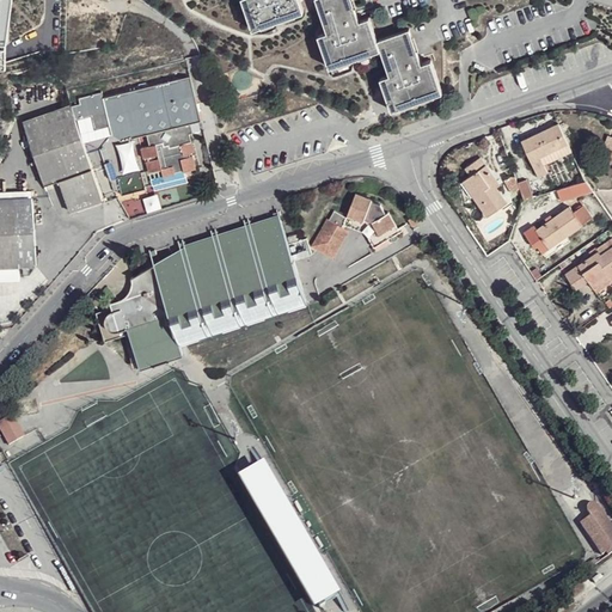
[(0,0),(0,63),(7,65),(10,0),(0,0)]
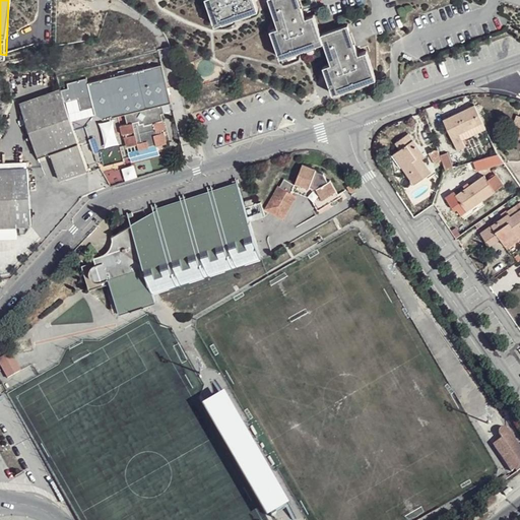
[(207,0),(216,25),(225,23),(224,20),(235,16),(236,19),(243,16),(242,13),(252,11),(253,13),(260,10),(256,0),(207,0)]
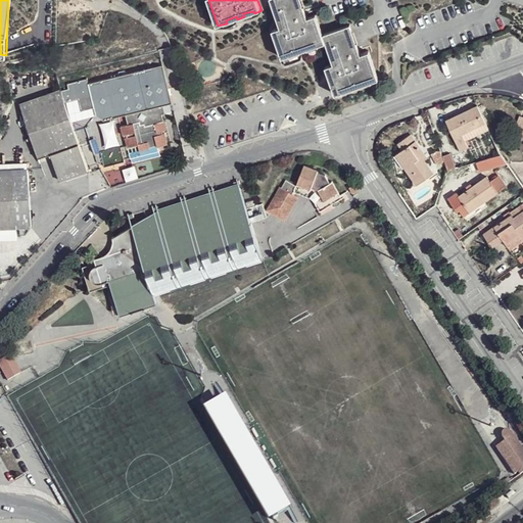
[(379,80),(370,53),(364,54),(360,44),(355,45),(352,35),(354,34),(352,27),(325,36),(318,16),(310,18),(305,7),(301,8),(298,0),(272,0),(282,28),(275,31),(284,58),(291,56),(290,52),(300,49),(301,52),(310,50),(308,47),(320,43),(321,46),(328,43),(335,65),(328,67),(337,94),(344,93),(342,89),(352,86),(354,89),(363,86),(361,83),(372,79),(373,82),(379,80)]
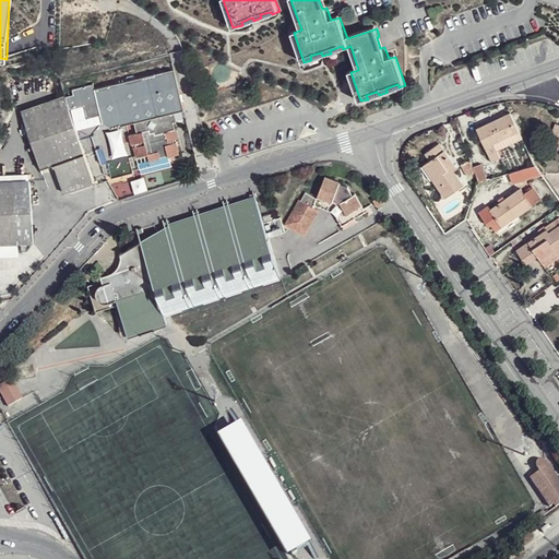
[(319,0),(322,9),(326,8),(329,7),(325,0),(319,0)]
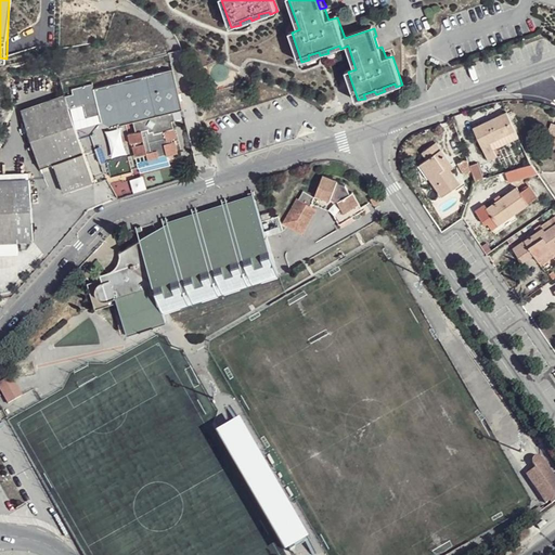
[(271,16),(270,14),(269,12),(258,14),(259,17),(260,21),(271,16)]
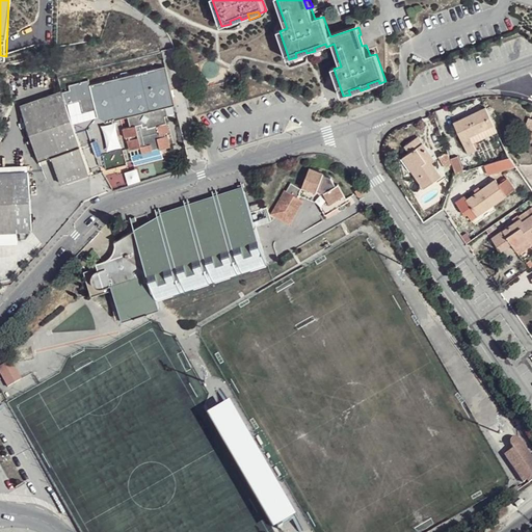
[(242,22),(241,20),(240,17),(230,21),(231,24),(231,25),(242,22)]
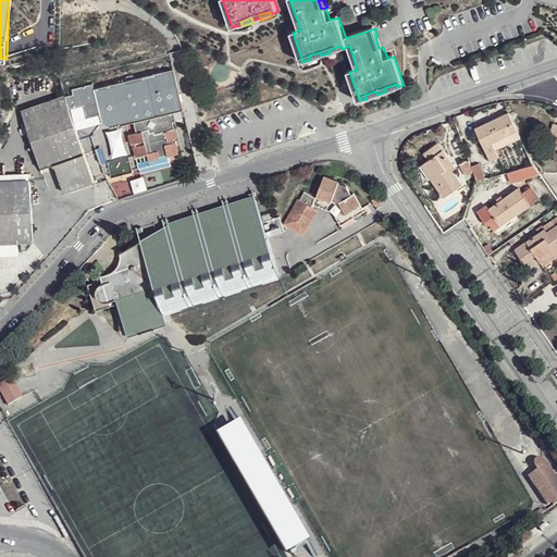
[(379,48),(383,47),(384,46),(380,35),(378,36),(375,37),(379,48)]
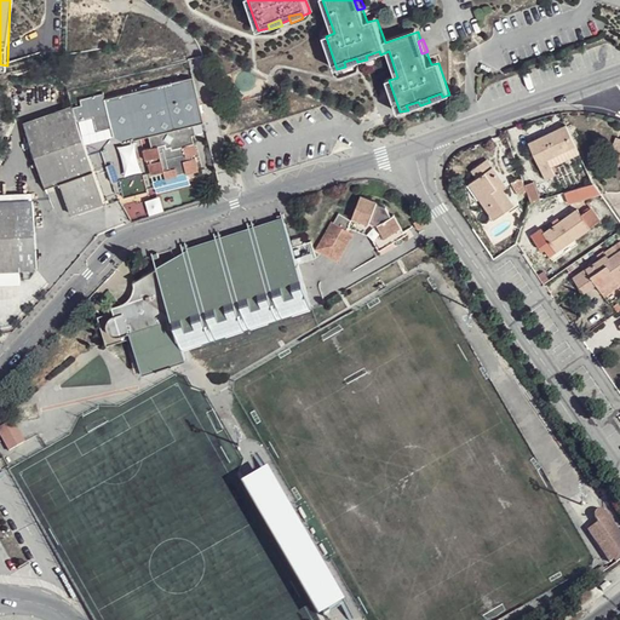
[(366,56),(367,59),(368,61),(380,57),(380,55),(379,51),(366,56)]
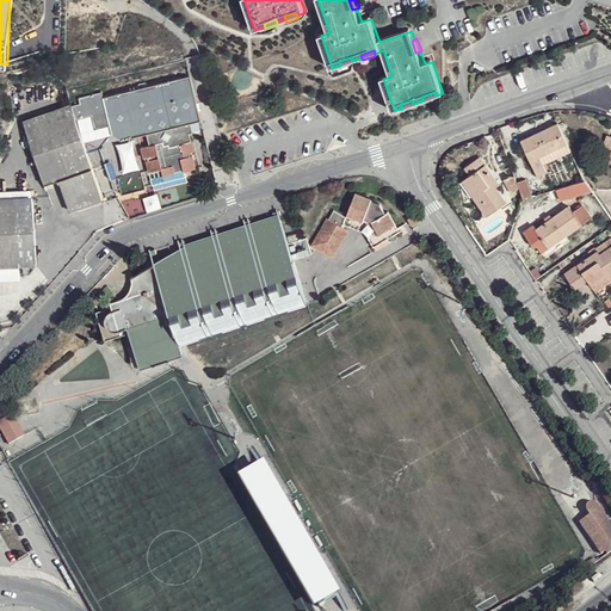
[(339,61),(340,66),(340,67),(353,63),(352,61),(351,57),(339,61)]
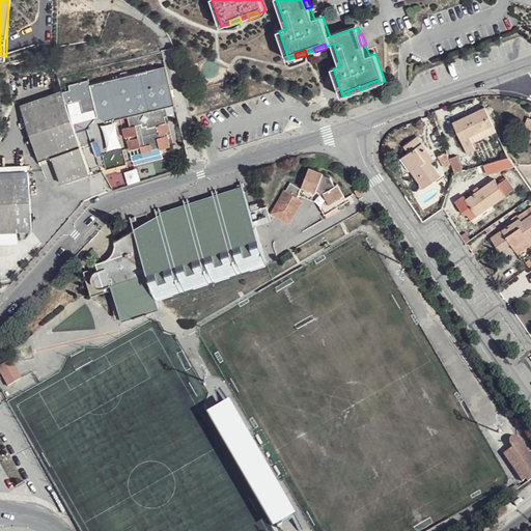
[(164,66),(62,92),(66,104),(80,101),(83,112),(95,108),(98,116),(105,121),(128,115),(131,127),(122,128),(124,136),(128,136),(129,139),(127,139),(129,148),(139,146),(141,152),(154,149),(152,147),(159,146),(160,148),(170,145),(168,135),(166,135),(165,131),(169,130),(167,122),(166,122),(164,115),(167,114),(165,106),(173,104),(164,66)]
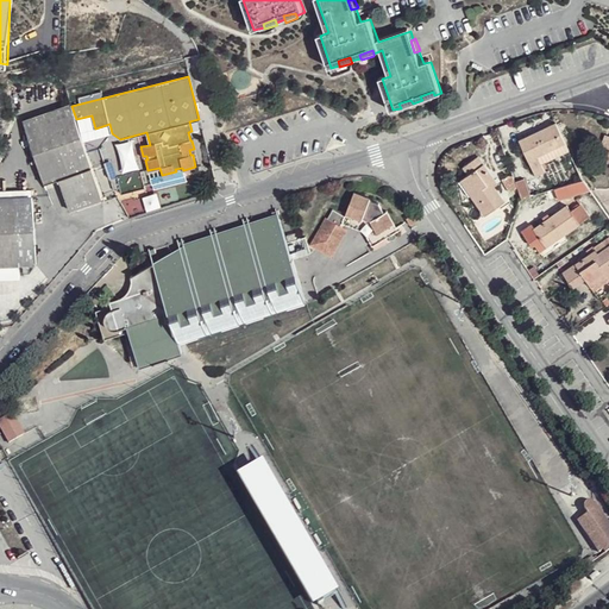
[(420,96),(422,100),(422,102),(435,98),(434,95),(433,92),(420,96)]
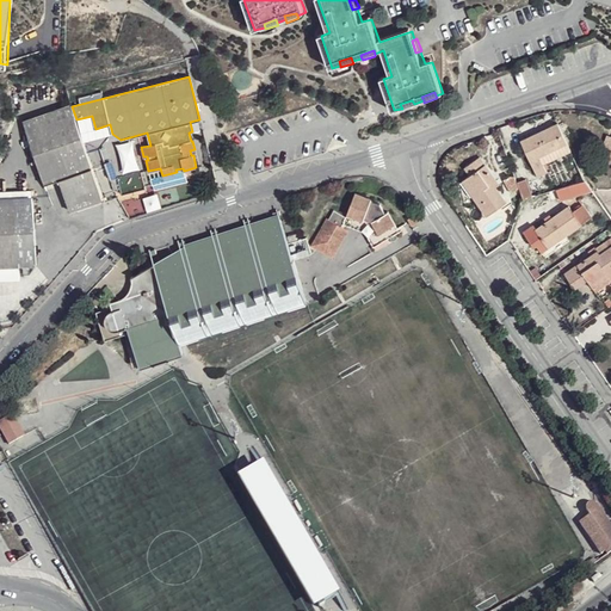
[(400,104),(402,109),(402,110),(414,106),(414,104),(412,100),(400,104)]
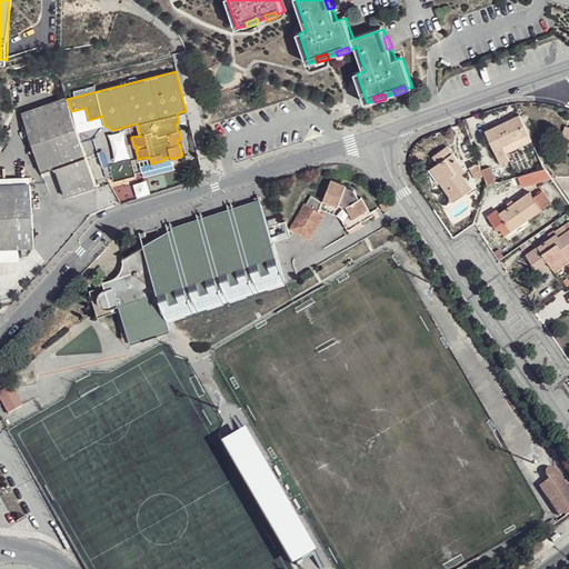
[(71,111),(67,99),(22,113),(42,173),(56,168),(66,197),(97,187),(71,111)]
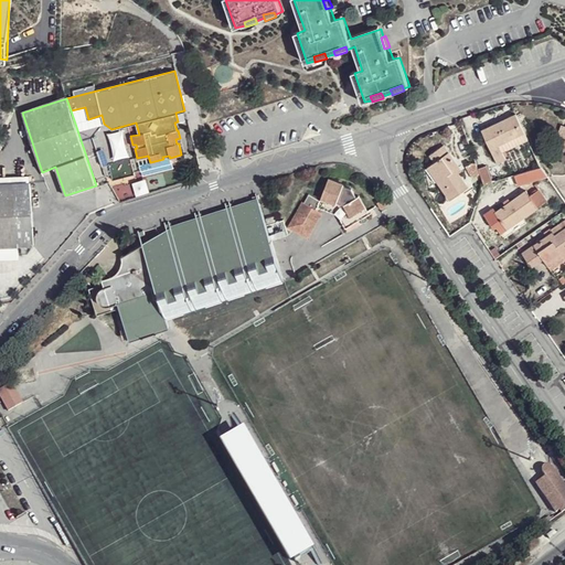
[(528,132),(518,114),(501,121),(483,129),(499,162),(510,158),(507,151),(503,144),(528,132)]
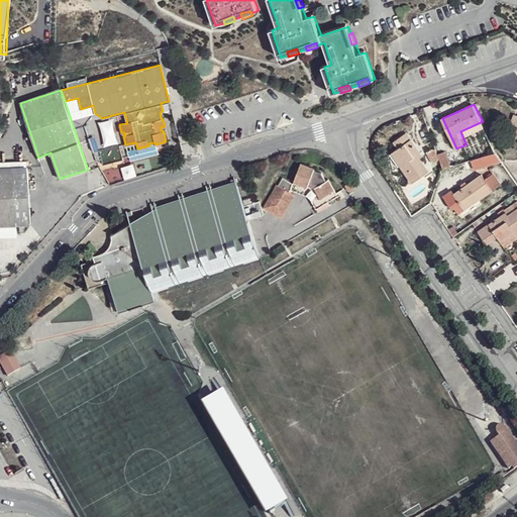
[(463,138),(486,127),(483,121),(460,131),(463,138)]
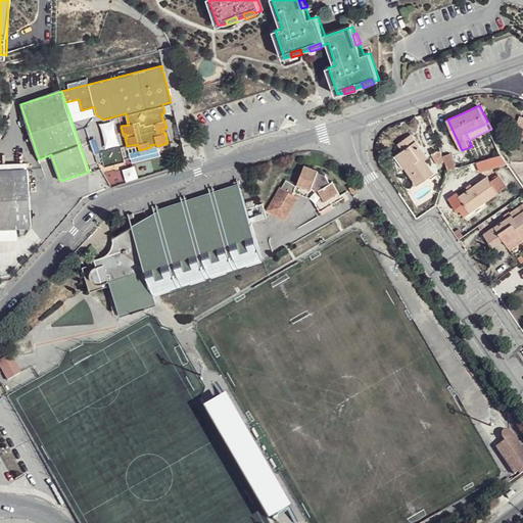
[(407,149),(403,151),(412,163),(409,167),(421,183),(437,172),(428,158),(431,156),(413,133),(408,137),(401,141),(407,149)]
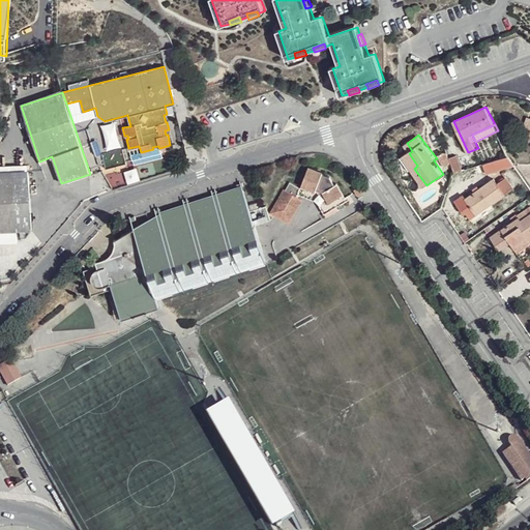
[(417,166),(409,153),(405,156),(414,169),(417,166)]
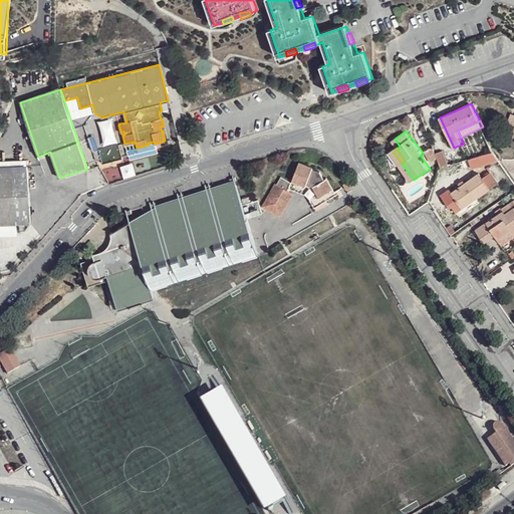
[(494,153),(469,159),(471,169),(496,163),(494,153)]
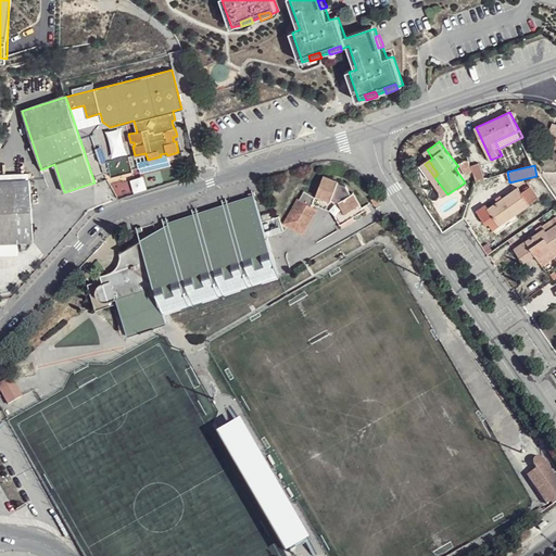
[(344,226),(352,220),(363,213),(351,196),(348,197),(342,188),(336,185),(337,182),(321,177),(313,199),(308,209),(316,212),(321,214),(324,211),(325,205),(330,207),(344,226)]
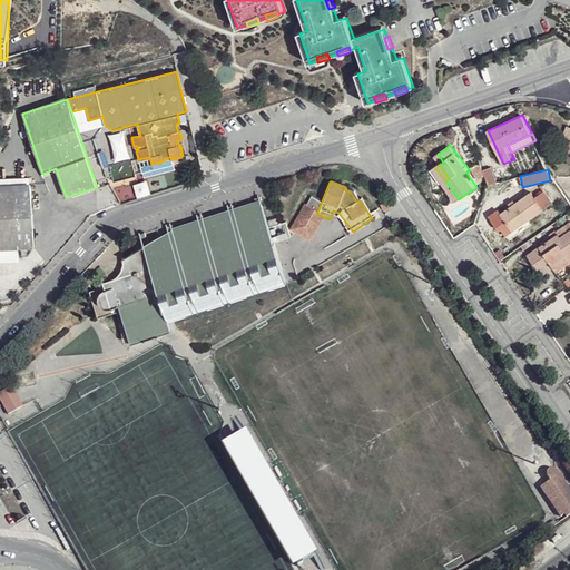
[(147,184),(135,185),(137,197),(149,195),(147,184)]
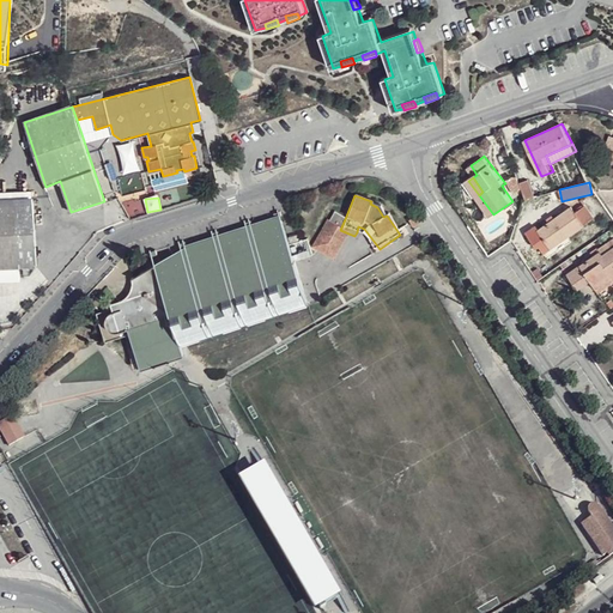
[(37,263),(32,201),(0,202),(0,265),(20,265),(37,263)]
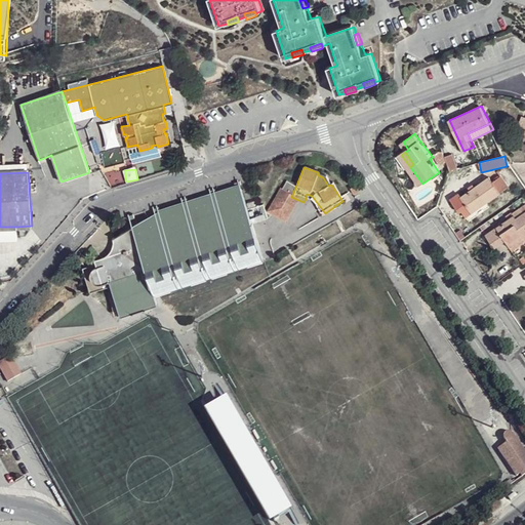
[(456,195),(449,200),(458,211),(466,206),(470,212),(507,185),(499,175),(490,182),(487,177),(473,188),(459,198),(456,195)]
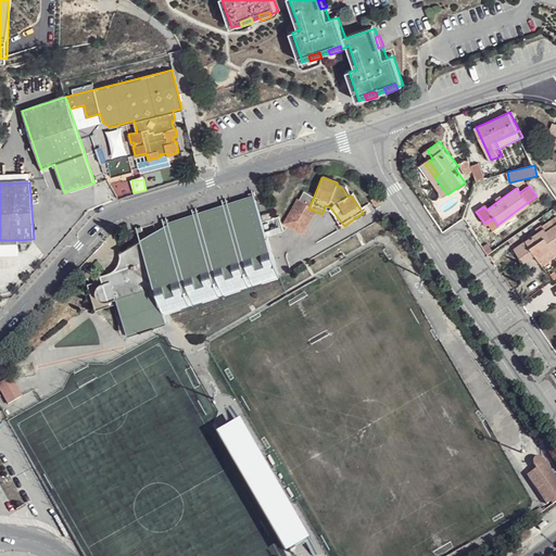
[(316,212),(308,209),(313,199),(303,192),(299,201),(298,200),(283,226),(303,236),(316,212)]
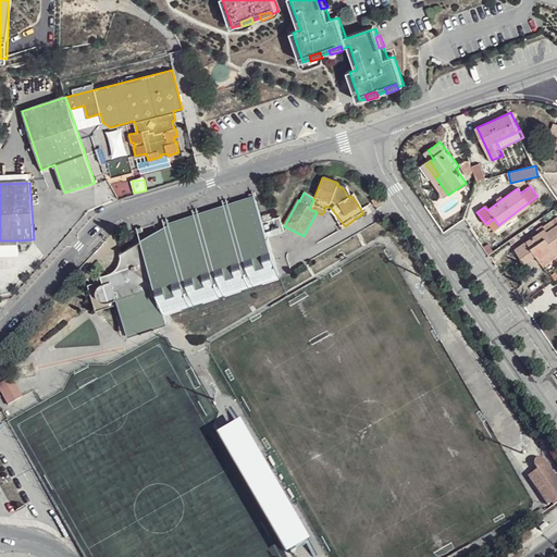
[(101,280),(87,285),(95,310),(118,302),(130,341),(169,326),(164,316),(280,277),(268,237),(284,232),(280,217),(273,219),(262,222),(254,195),(168,222),(169,224),(157,230),(120,252),(120,260),(116,267),(111,272),(100,276),(101,280)]
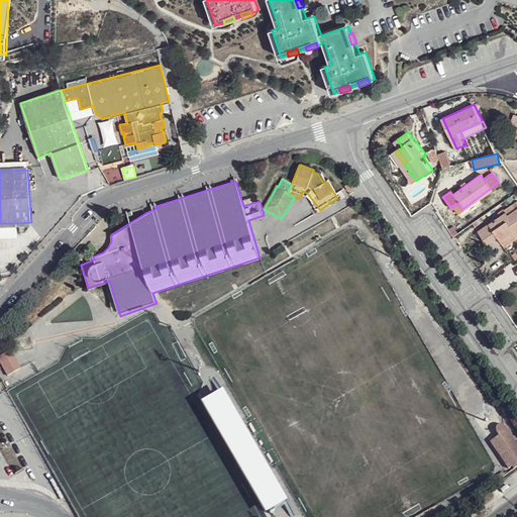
[(328,207),(327,205),(320,210),(307,193),(305,197),(317,215),(328,207)]
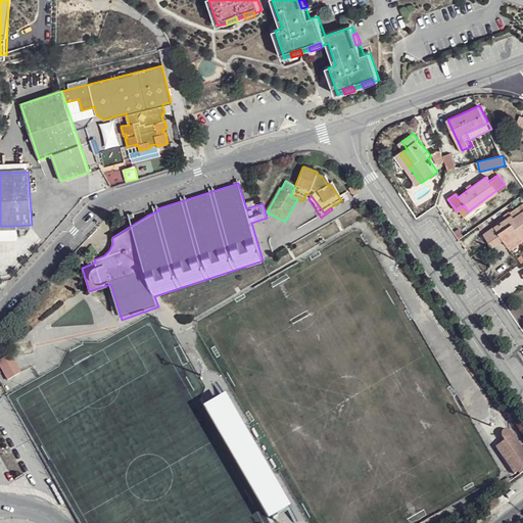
[(504,240),(507,243),(519,234),(521,237),(522,235),(522,210),(515,218),(512,215),(484,234),(489,240),(493,247),(504,240)]
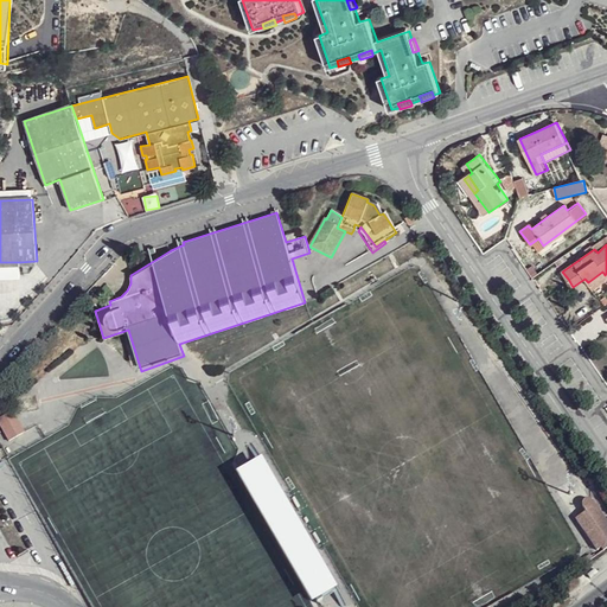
[(20,262),(0,262),(0,276),(21,276),(20,262)]
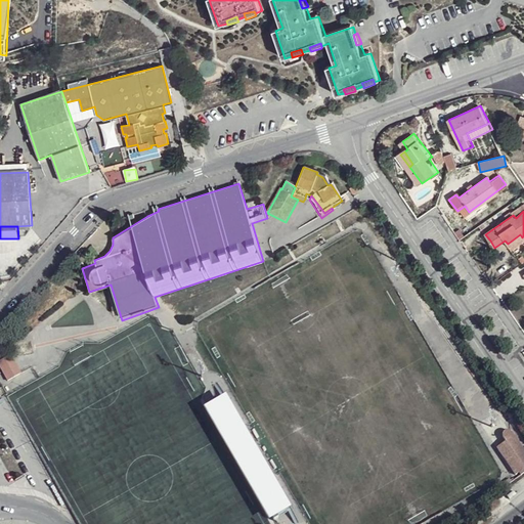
[(520,234),(508,244),(510,247),(522,237),(520,234)]
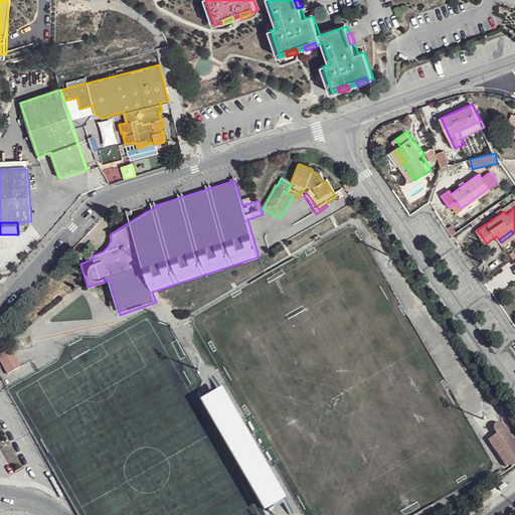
[(20,352),(7,360),(17,378),(30,370),(20,352)]
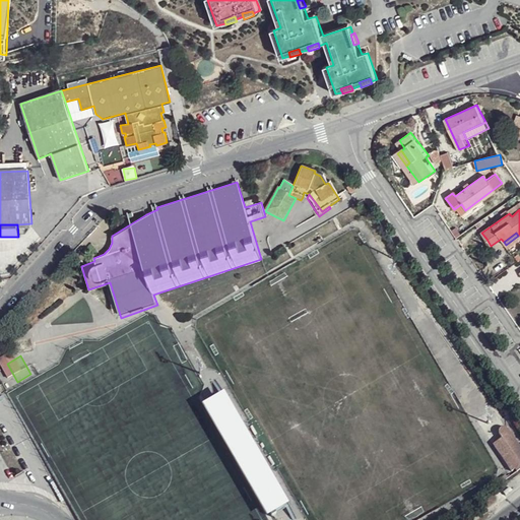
[(223,395),(202,408),(267,519),(268,519),(289,508),(223,395)]
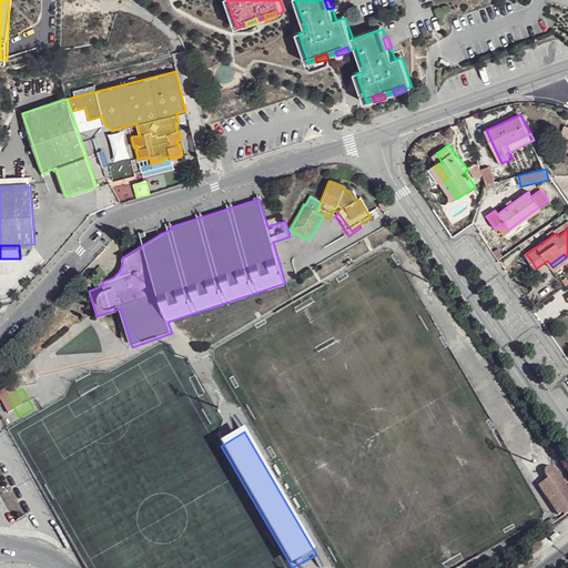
[(549,480),(540,487),(559,514),(563,511),(566,516),(567,515),(567,487),(555,468),(553,467),(549,467),(547,467),(546,469),(545,472),(545,475),(549,480)]
